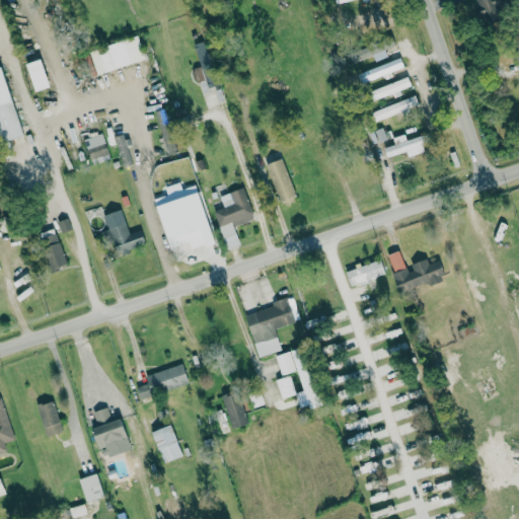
[(501,27),(504,3),(515,4),(515,0),(479,0),(477,24),(501,27)]
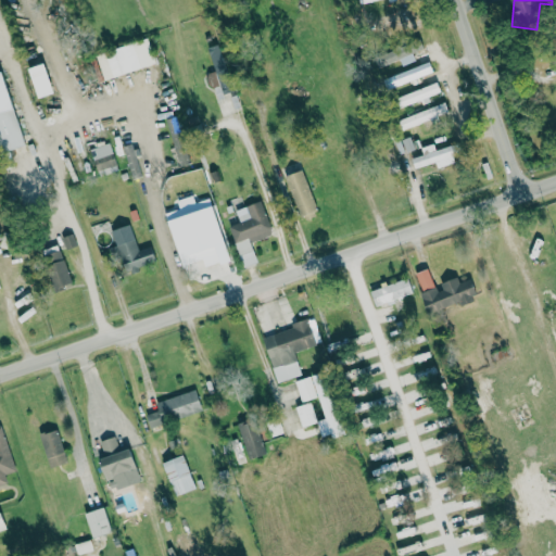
[(411,23),(407,9),(378,16),(381,29),(411,23)]
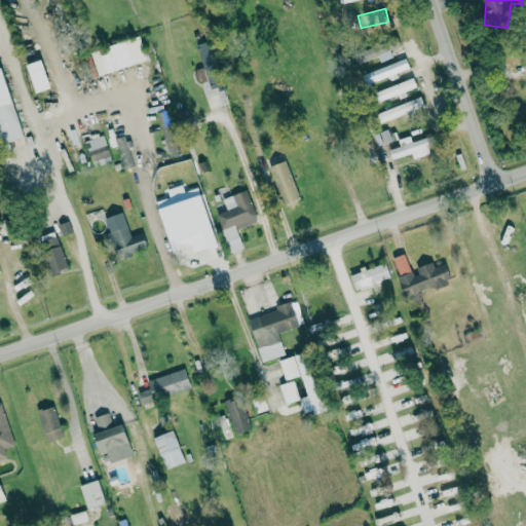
[(147,61),(140,36),(90,51),(98,75),(147,61)]
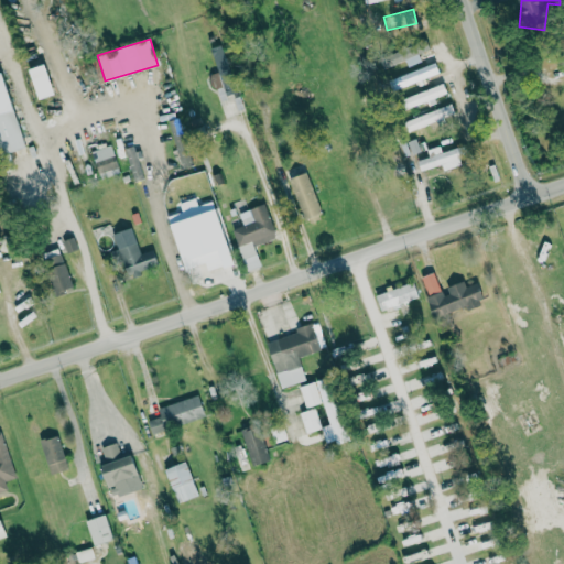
[(408,67),(422,62),(415,45),(380,58),(384,68),(405,60),(408,67)]
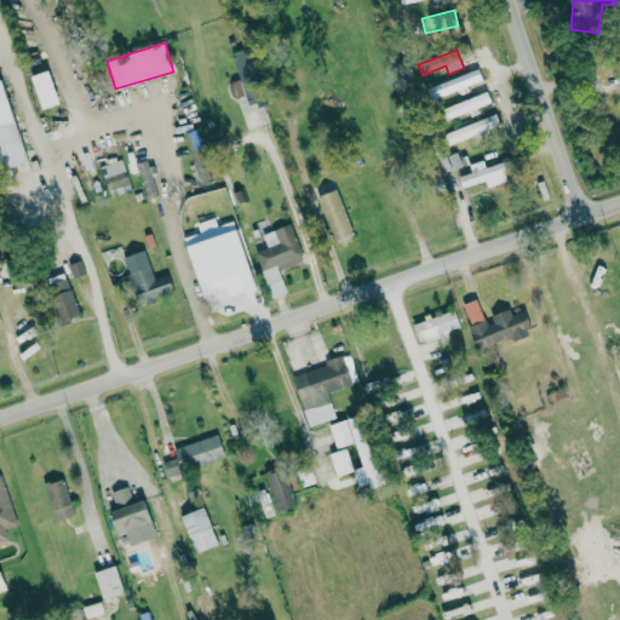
[(59,103),(49,70),(30,76),(41,109),(59,103)]
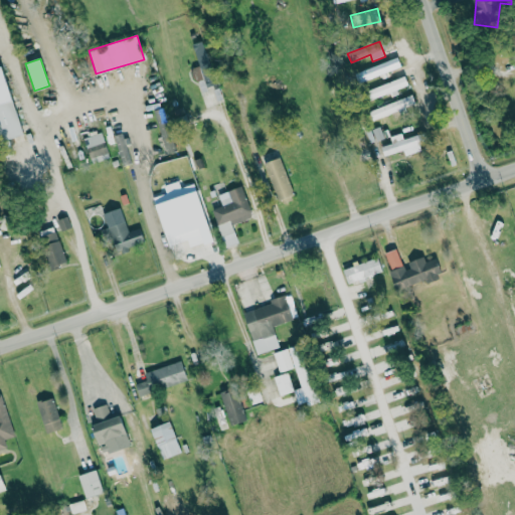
[(400,67),(398,59),(363,68),(366,79),(381,74),(383,79),(390,77),(388,70),(400,67)]
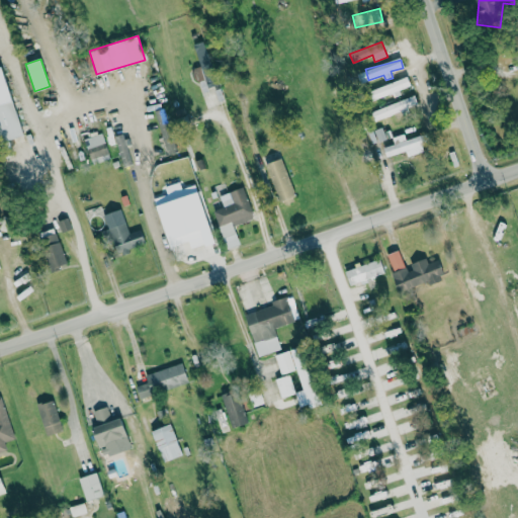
[(191,68),(195,82),(199,81),(201,90),(216,86),(209,63),(191,68)]
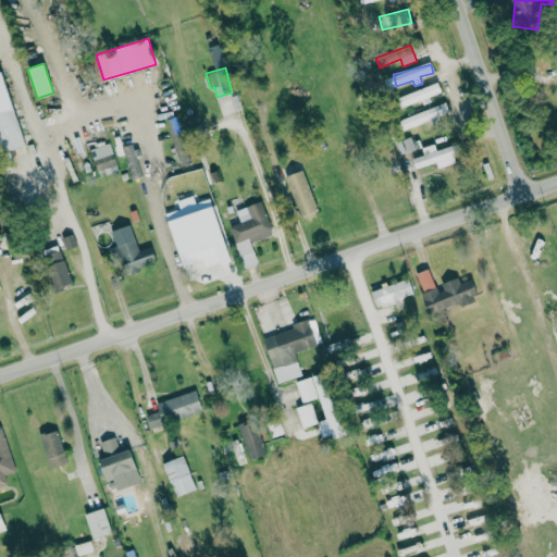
[(0,72),(0,152),(24,146),(2,72),(0,72)]
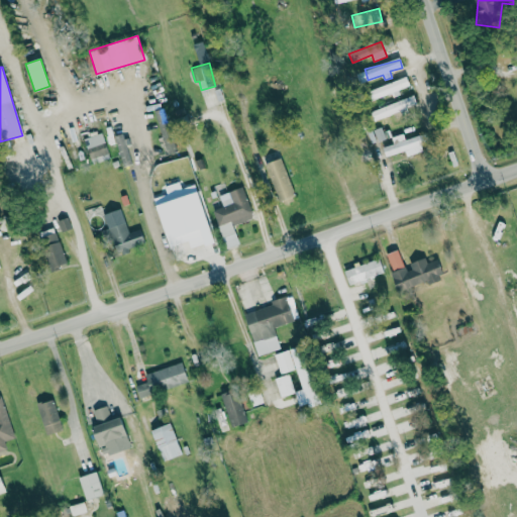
[(392,93),(393,94),(411,87),(407,77),(370,91),(373,100),(392,93)]
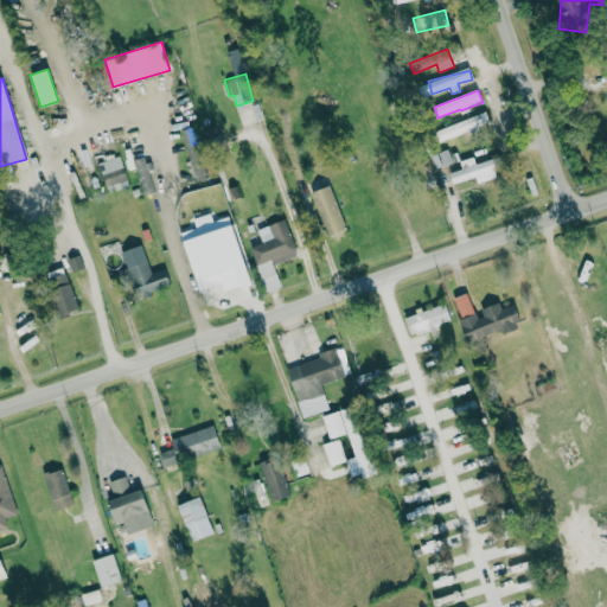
[(439,140),(490,125),(487,114),(435,129),(439,140)]
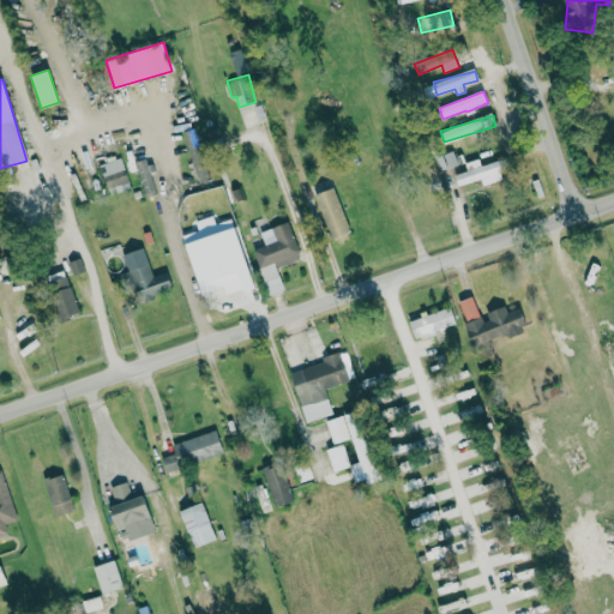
[(199,186),(216,181),(199,126),(182,132),(199,186)]
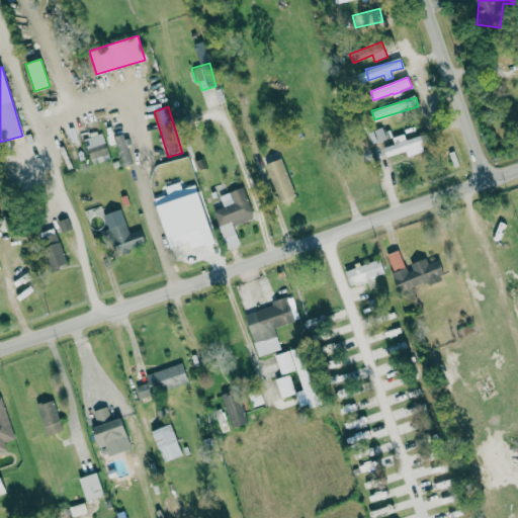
[(407,141),(404,134),(394,138),(399,153),(406,150),(408,156),(431,147),(426,133),(407,141)]
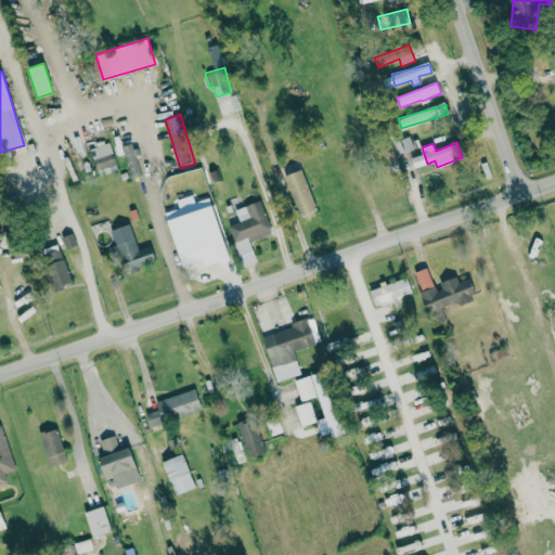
[(94,170),(115,165),(110,143),(90,147),(94,170)]
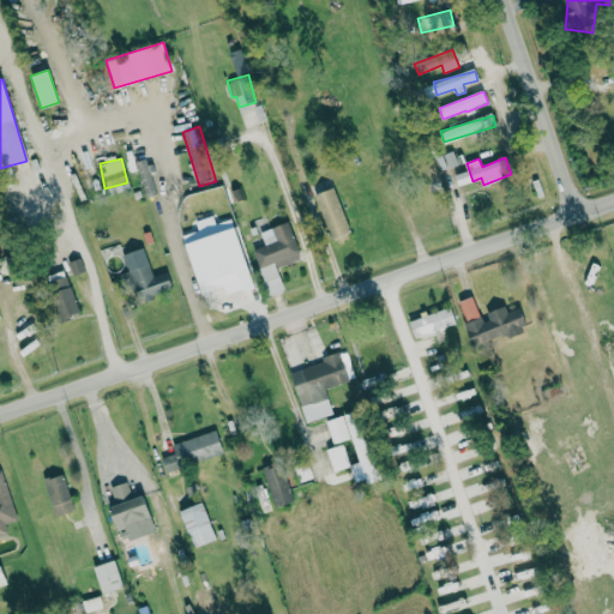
[(148,168),(139,169),(144,197),(152,196),(148,168)]
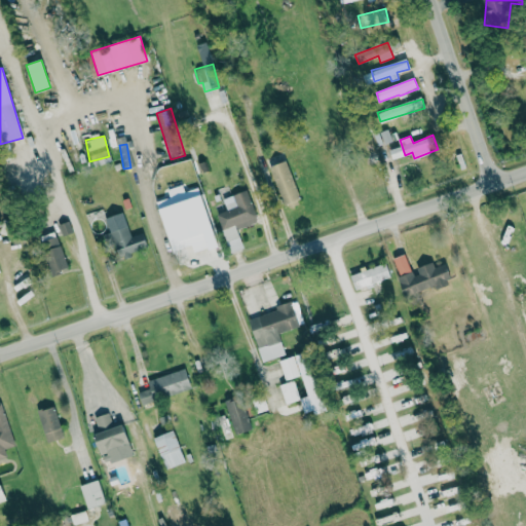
[(280,204),(298,200),(289,161),(271,165),(280,204)]
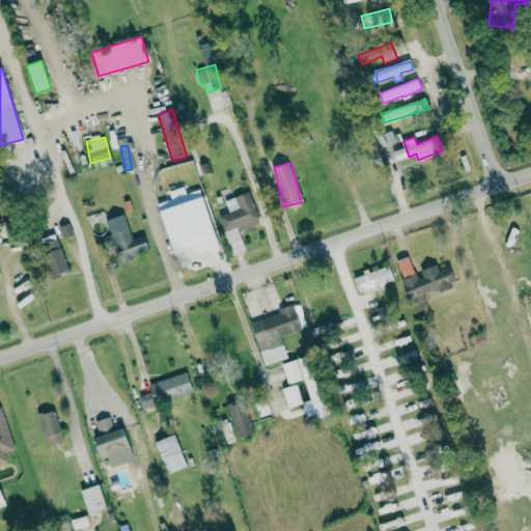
[(158,203),(174,257),(188,253),(189,257),(213,250),(208,235),(215,233),(201,189),(186,193),(184,187),(169,191),(171,199),(158,203)]
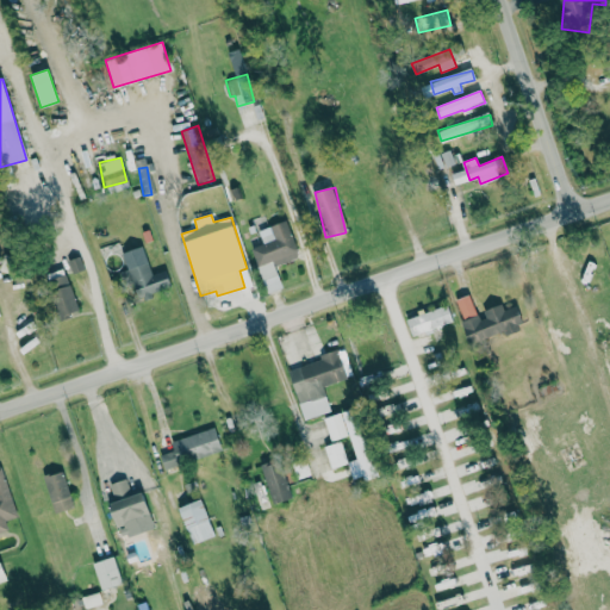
[(257,230),(263,244),(251,248),(266,294),(282,288),(275,266),(299,257),(287,221),(257,230)]
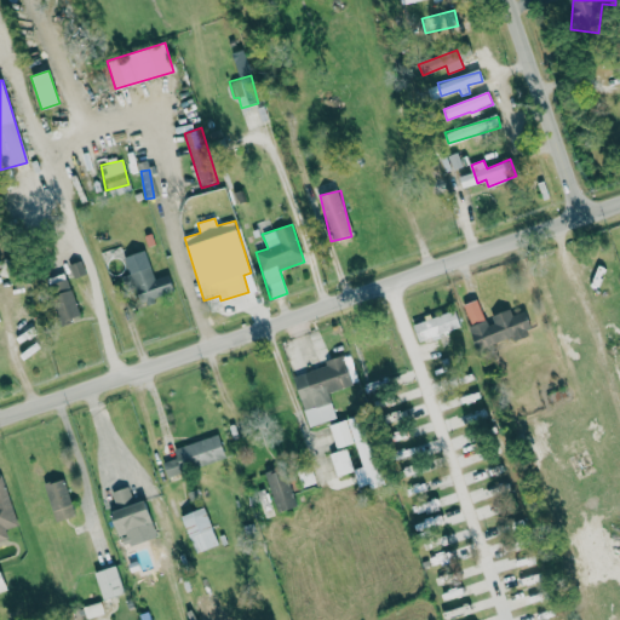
[(124,257),(130,275),(127,275),(137,306),(174,294),(168,275),(154,280),(145,251),(124,257)]
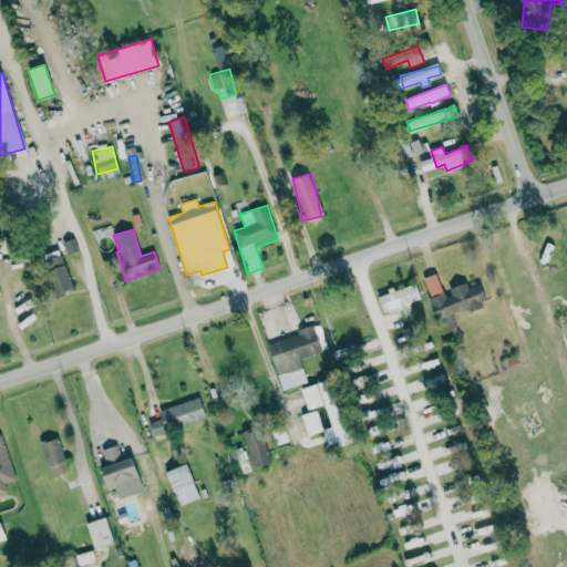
[(66,255),(78,250),(73,238),(62,243),(66,255)]
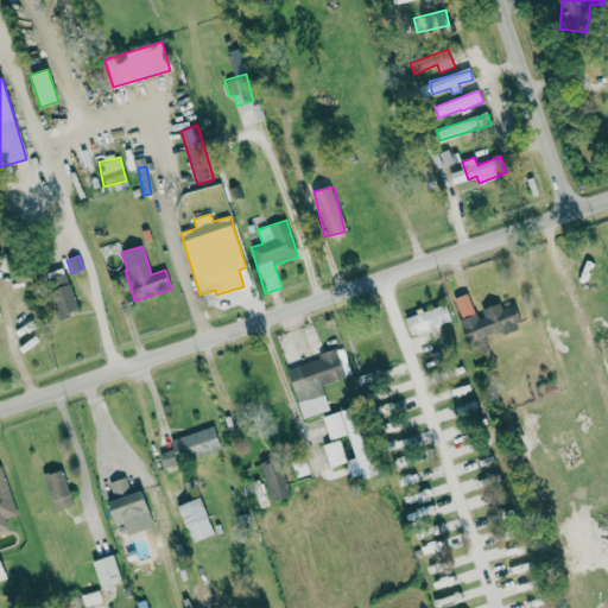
[(48,273),(57,316),(76,312),(67,270),(48,273)]
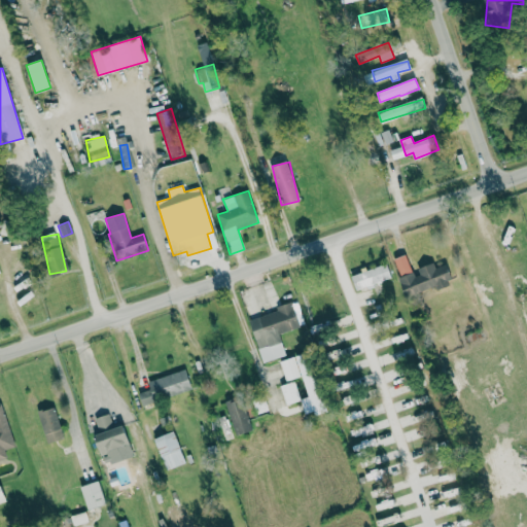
[(392,259),(407,297),(451,281),(446,265),(435,269),(433,262),(414,270),(408,253),(392,259)]
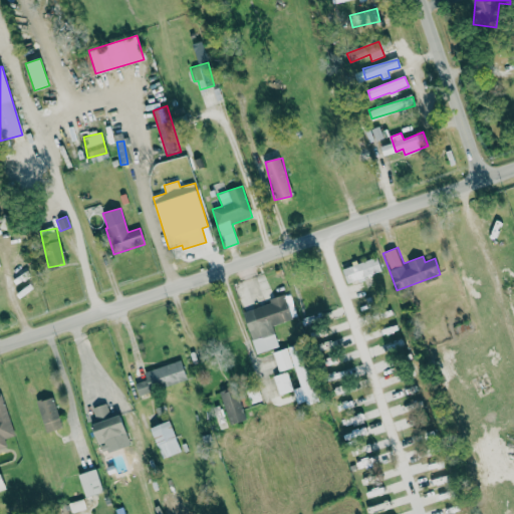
[(381,271),(376,256),(352,265),(352,266),(342,269),(347,283),(381,271)]
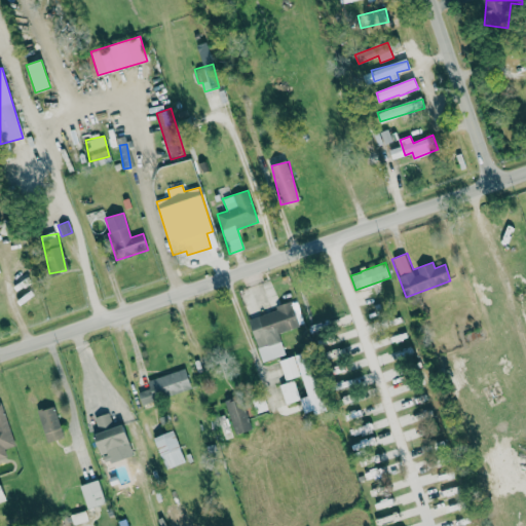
[(249,316),(261,362),(285,355),(278,331),(298,326),(292,305),(249,316)]
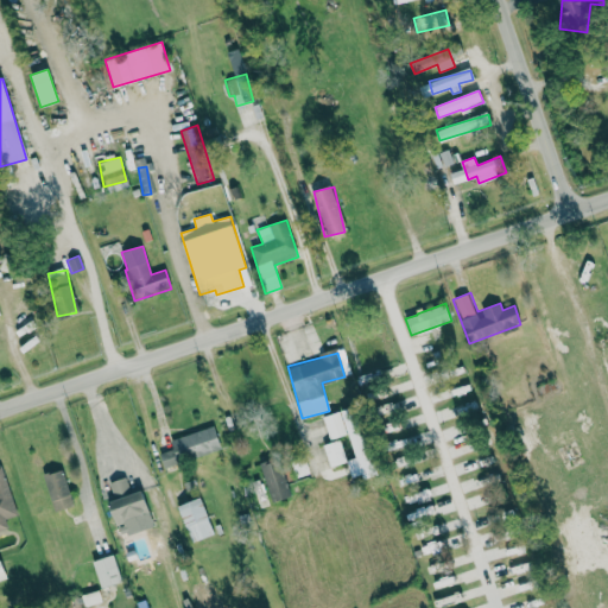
[(381,378),(379,369),(359,378),(362,386),(381,378)]
